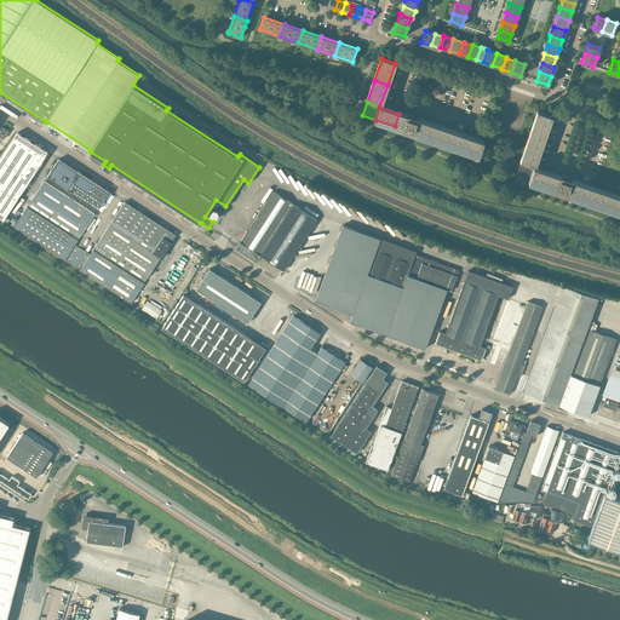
[(412,113),(413,109),(412,109),(411,109),(409,109),(408,109),(407,109),(406,109),(405,109),(403,110),(402,114),(399,114),(395,126),(415,133),(420,121),(418,120),(419,115),(412,113)]
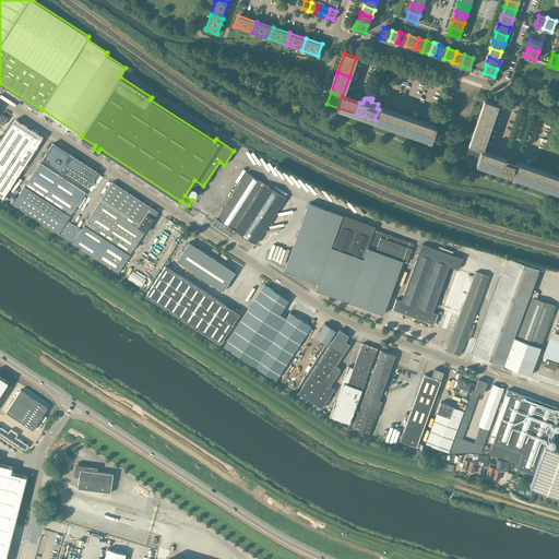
[(490,125),(497,105),(485,100),(478,120),(490,125)]
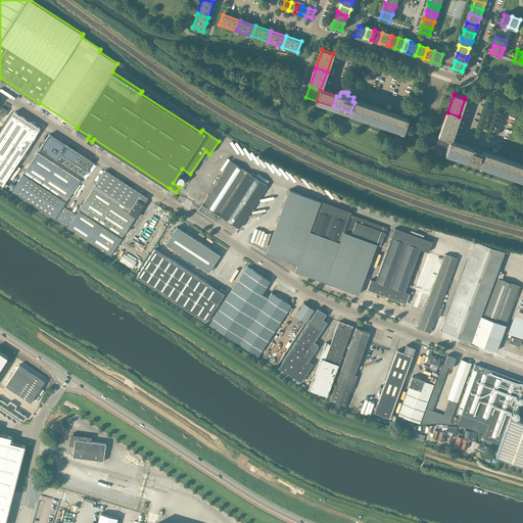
[(373,108),(354,102),(350,112),(369,120),(373,108)]
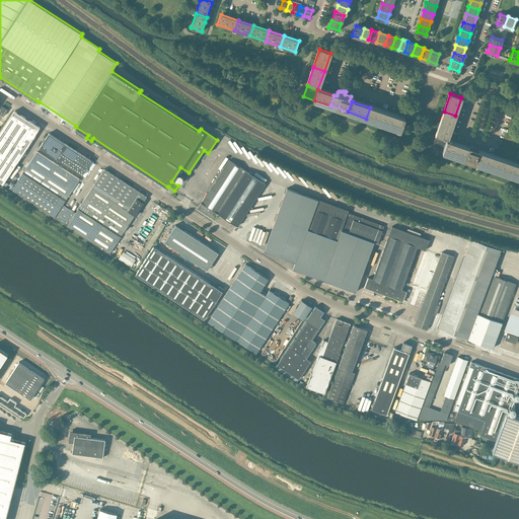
[(387,114),(370,107),(366,119),(383,125),(387,114)]
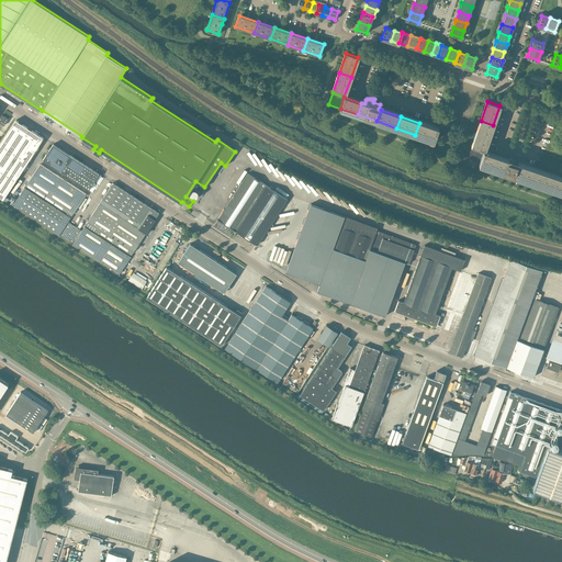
[(43,137),(15,120),(0,143),(0,197),(3,199),(43,137)]
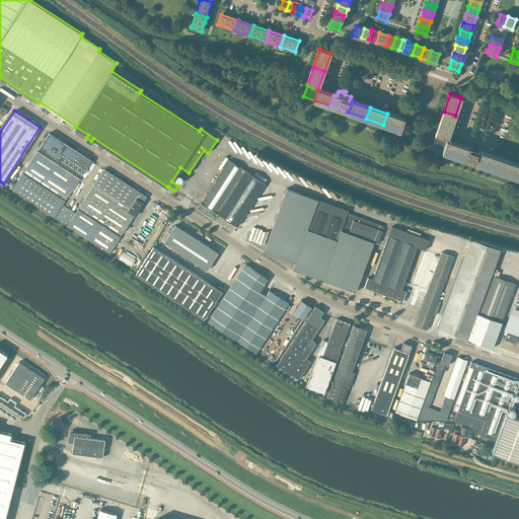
[(448,137),(455,116),(444,112),(437,133),(448,137)]
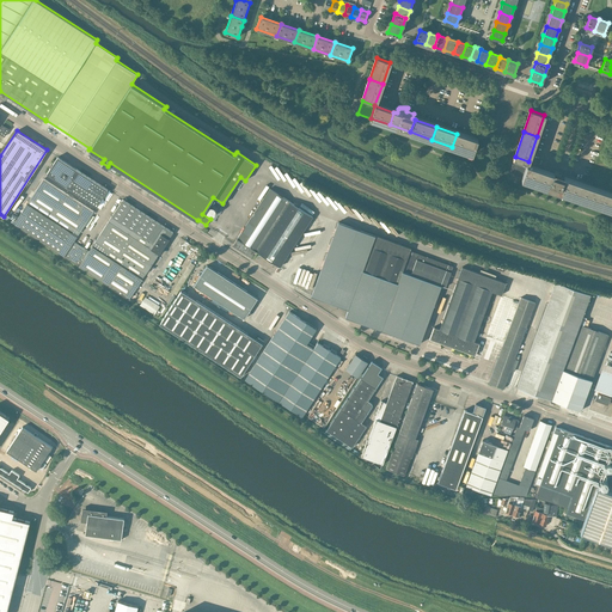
[(472,153),(477,140),(457,134),(452,147),(472,153)]
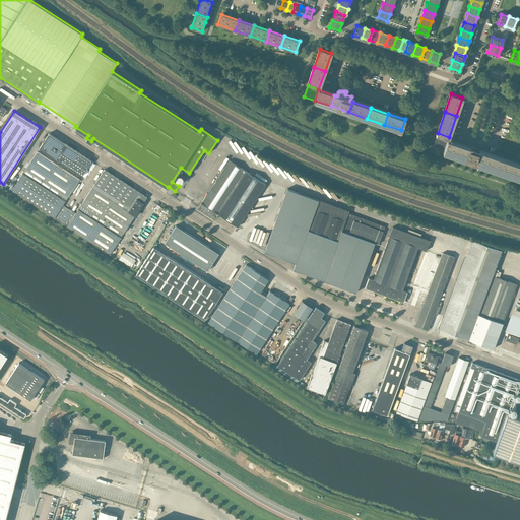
[(91,161),(68,145),(50,133),(40,147),(82,176),(91,161)]
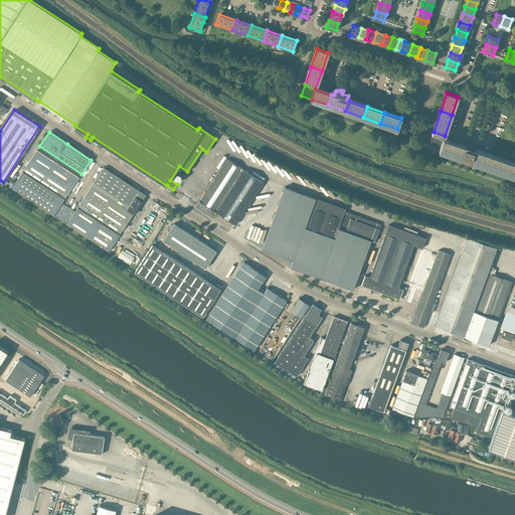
[(444,139),(445,136),(434,132),(428,147),(436,149),(440,138),(444,139)]
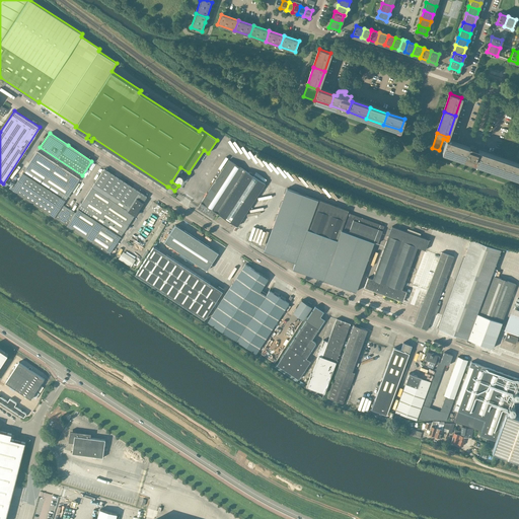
[(463,146),(447,140),(443,139),(439,150),(459,157),(463,146)]
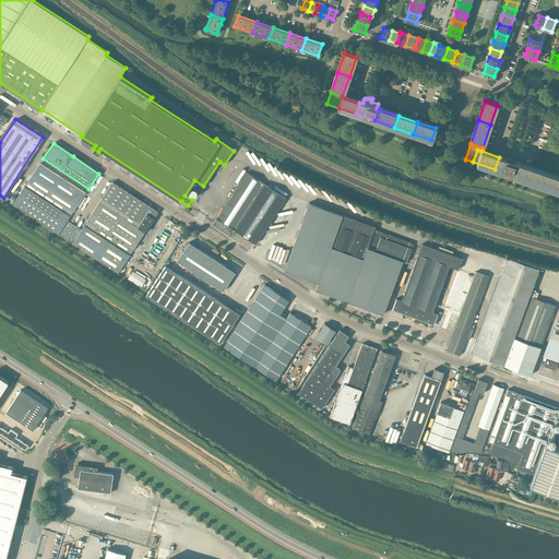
[(510,156),(511,154),(510,153),(509,153),(508,153),(507,153),(506,153),(504,153),(503,154),(501,158),(499,157),(495,169),(514,176),(519,164),(515,163),(516,158),(510,156)]
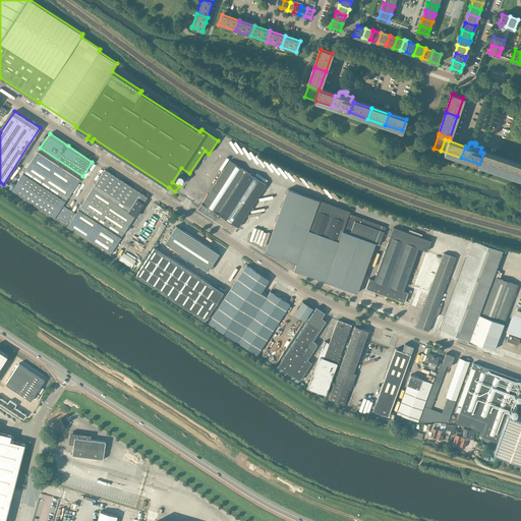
[(79,180),(38,152),(12,190),(89,241),(126,184),(105,170),(75,214),(63,206),(79,180)]
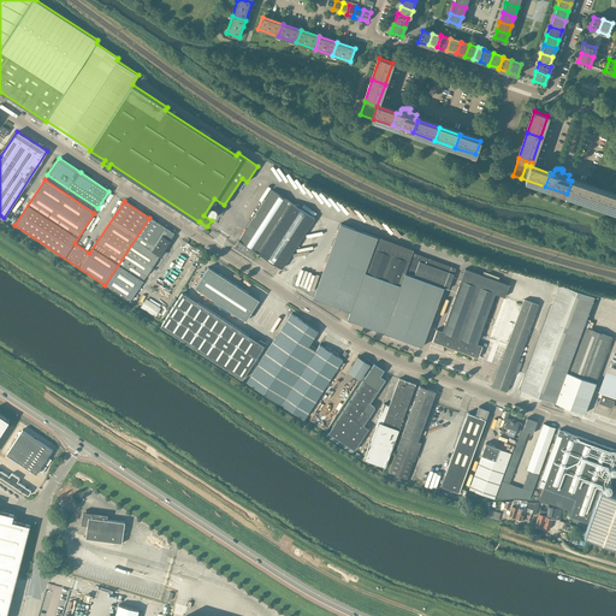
[(587,201),(592,188),(572,181),(567,194),(587,201)]
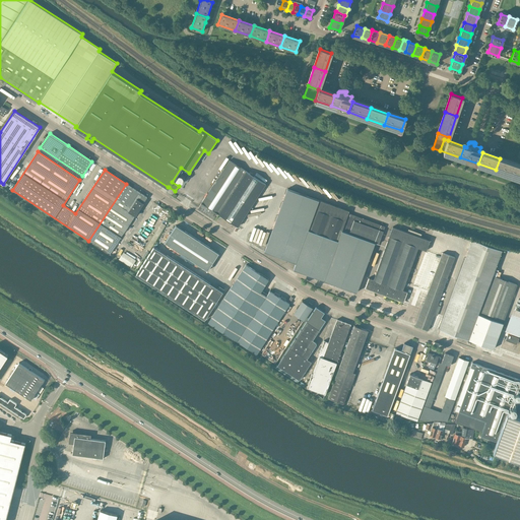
[(519,178),(519,165),(500,158),(496,170),(519,178)]
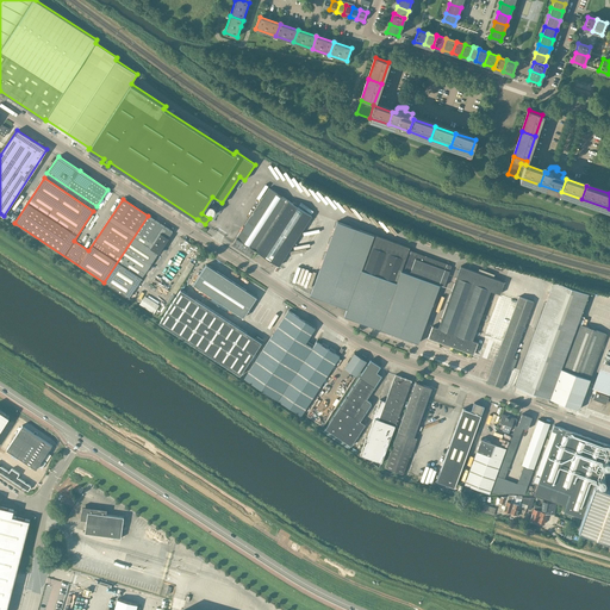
[(255,250),(288,200),(268,188),(231,244),(251,257),(255,250)]
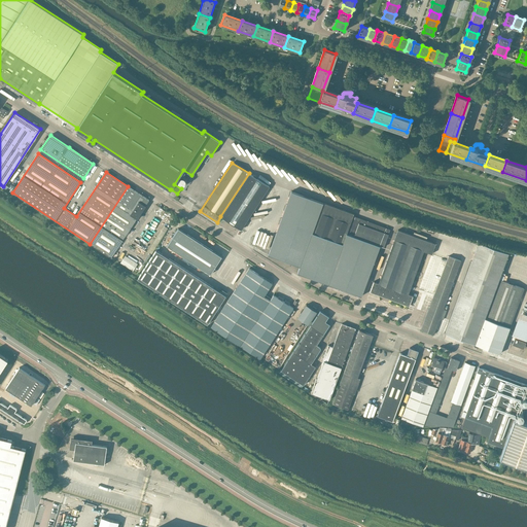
[(269,186),(250,174),(249,173),(220,216),(241,230),(269,186)]
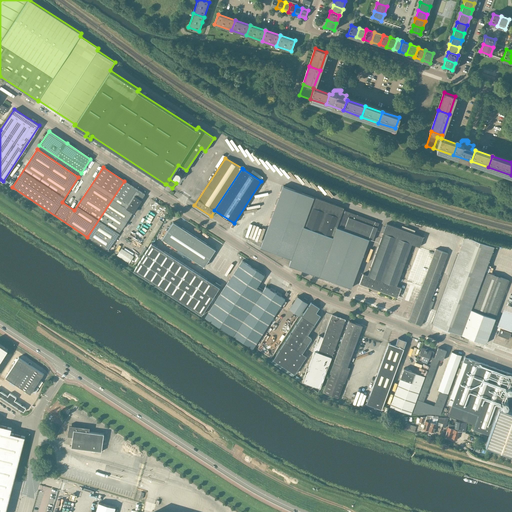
[(145,194),(125,181),(124,181),(87,237),(108,251),(145,194)]
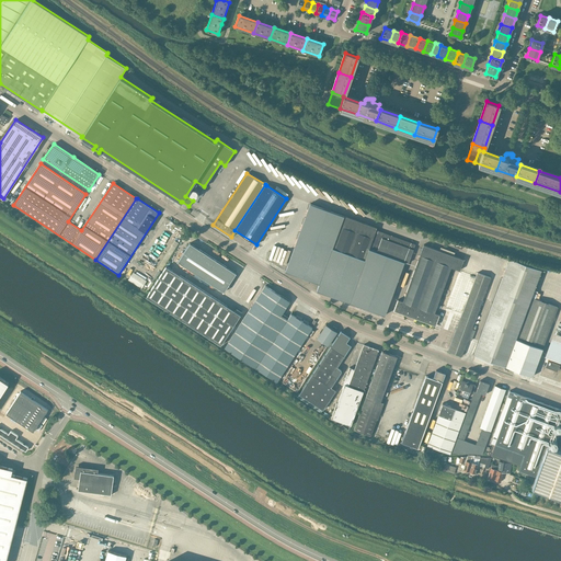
[(344,216),(310,203),(286,271),(319,283),(317,290),(385,315),(404,261),(409,263),(415,244),(376,229),(376,227),(345,216),(333,248),(332,248),(344,216)]
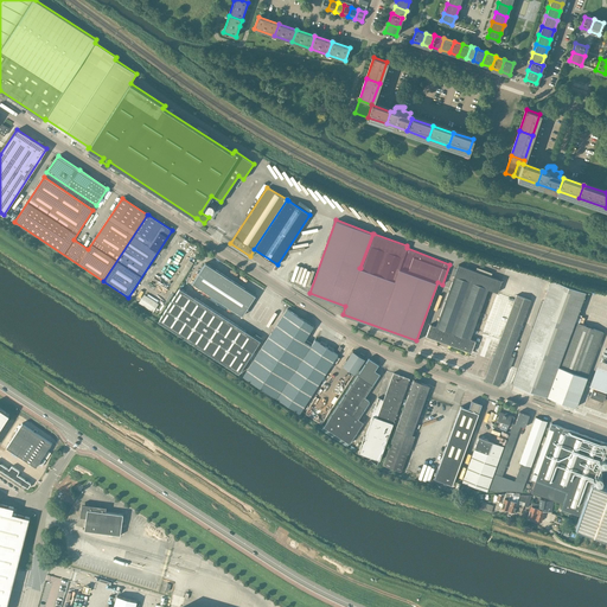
[(242,315),(255,295),(244,288),(247,285),(243,282),(241,286),(205,263),(192,283),(242,315)]
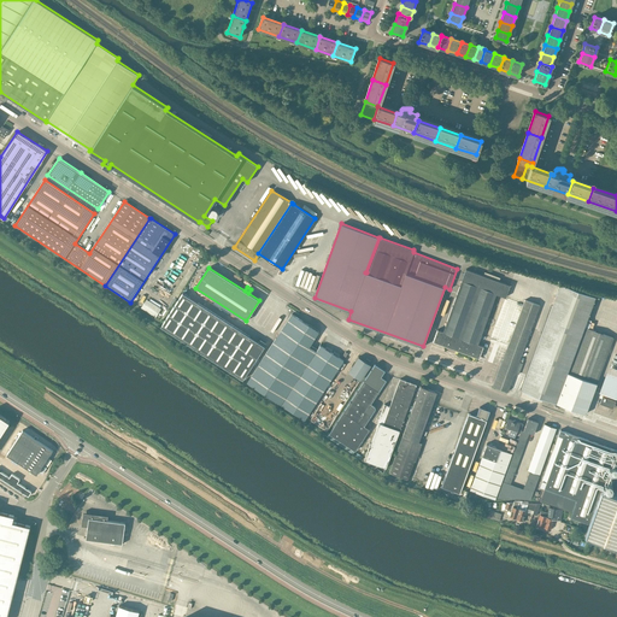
[(510,285),(465,269),(442,331),(438,330),(433,341),(479,358),(483,346),(477,344),(495,293),(506,297),(510,285)]
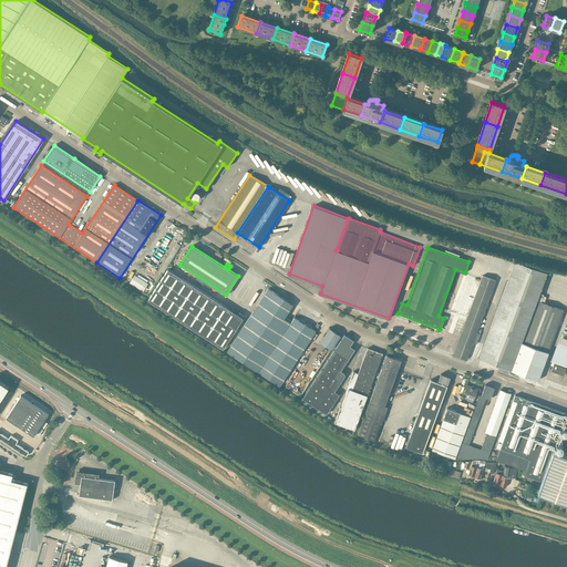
[(547,272),(515,261),(480,359),(538,380),(564,310),(537,301),(523,342),(522,342),(547,272)]
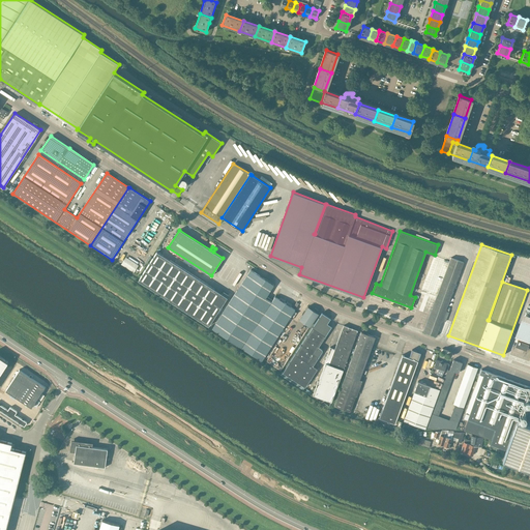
[(214,317),(228,297),(157,252),(138,281),(208,326),(211,321),(214,317)]
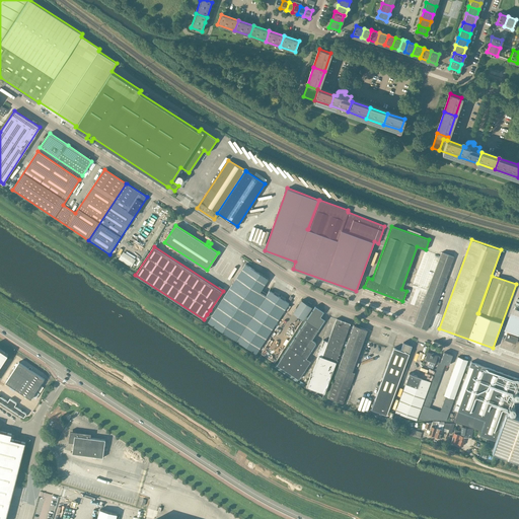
[(427,250),(415,285),(424,289),(437,254),(427,250)]
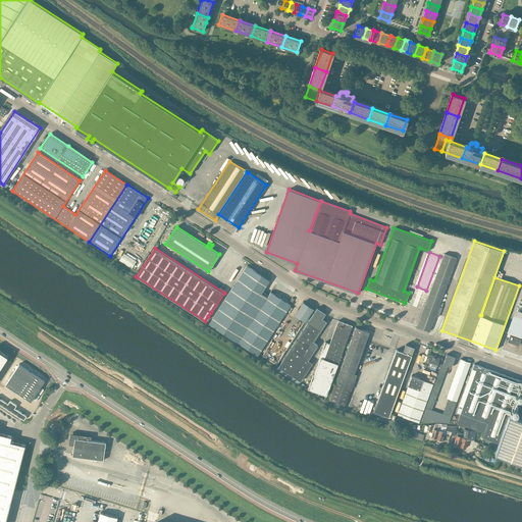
[(136,261),(124,254),(120,260),(132,267),(136,261)]
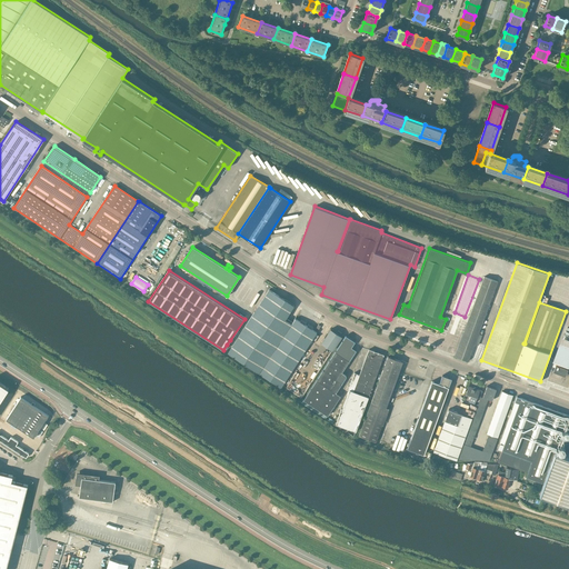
[(498,281),(485,277),(455,356),(468,361),(498,281)]
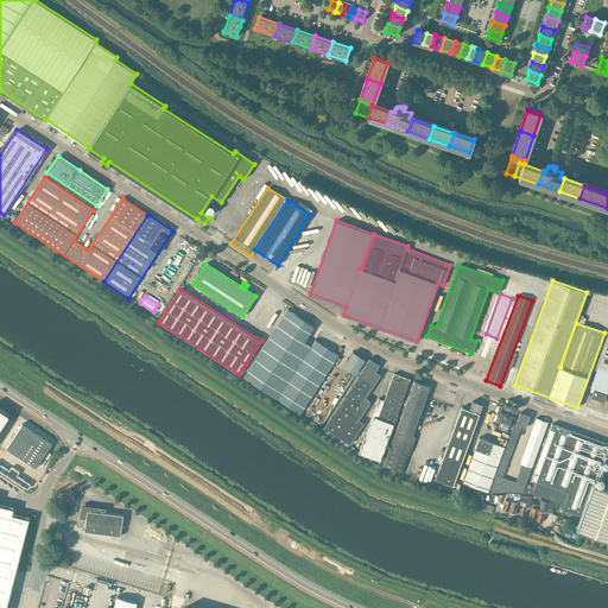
[(304,358),(297,353),(314,327),(287,310),(251,366),(247,372),(244,377),(301,413),(312,396),(289,380),(304,358)]
